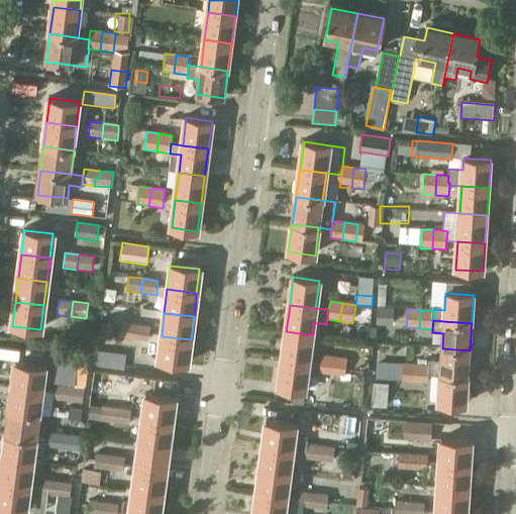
[(95,322),(95,336),(108,336),(109,322),(95,322)]
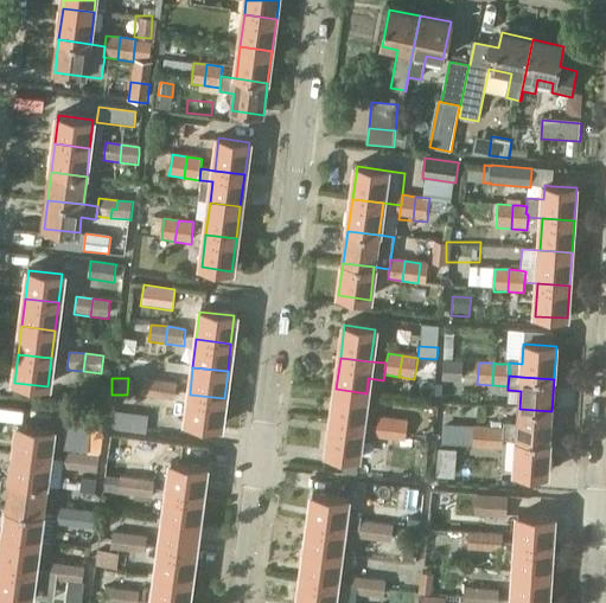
[(157,398),(159,380),(144,379),(142,389),(141,397),(157,398)]
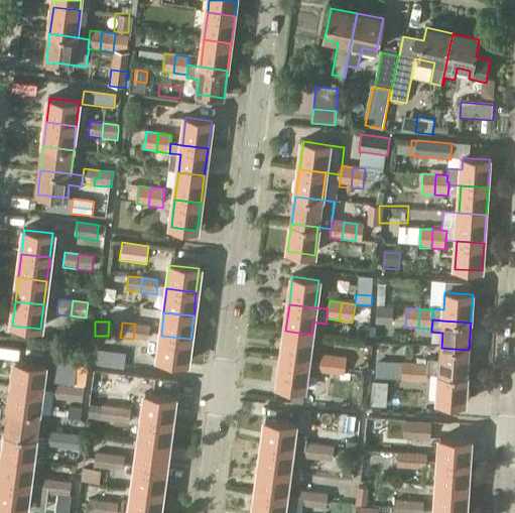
[(135,324),(133,339),(149,342),(150,335),(151,327),(135,324)]
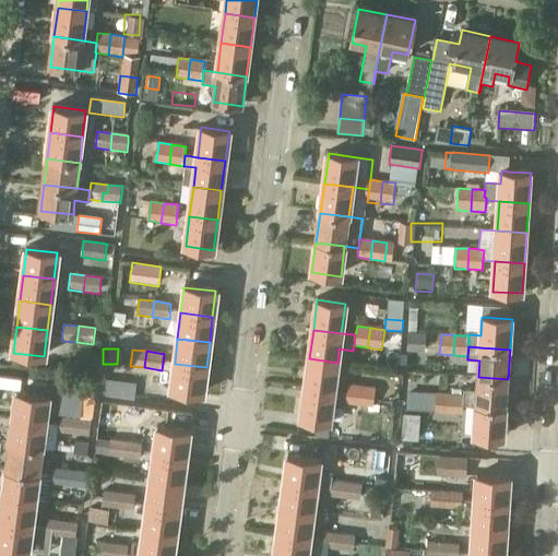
[(333,392),(337,363),(309,358),(305,388),(333,392)]
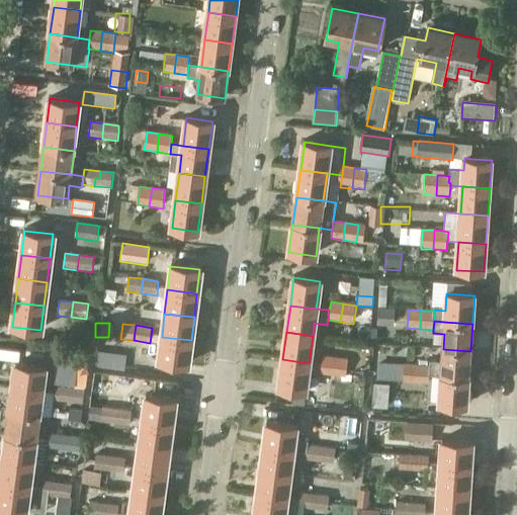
[(188,364),(191,340),(162,337),(159,361),(188,364)]
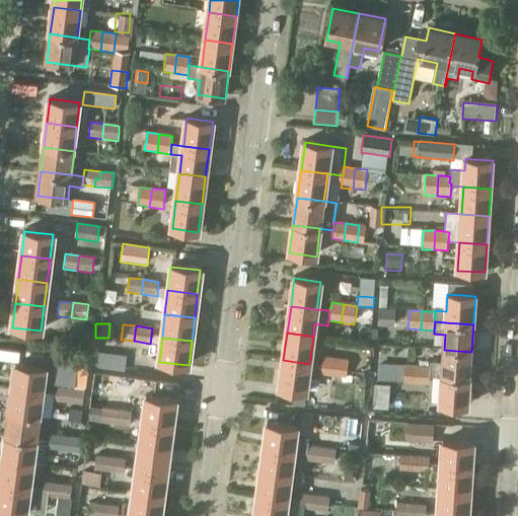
[(471,352),(444,350),(443,363),(432,362),(431,367),(431,376),(442,377),(469,379),(471,352)]
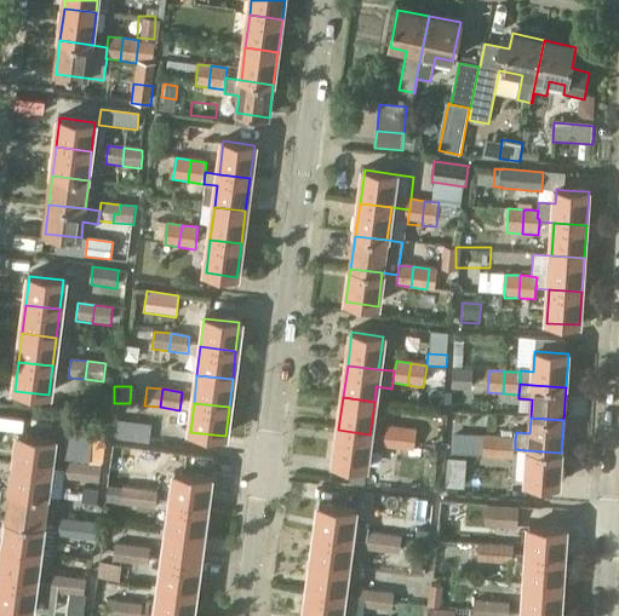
[(144,438),(145,420),(108,420),(108,437),(144,438)]
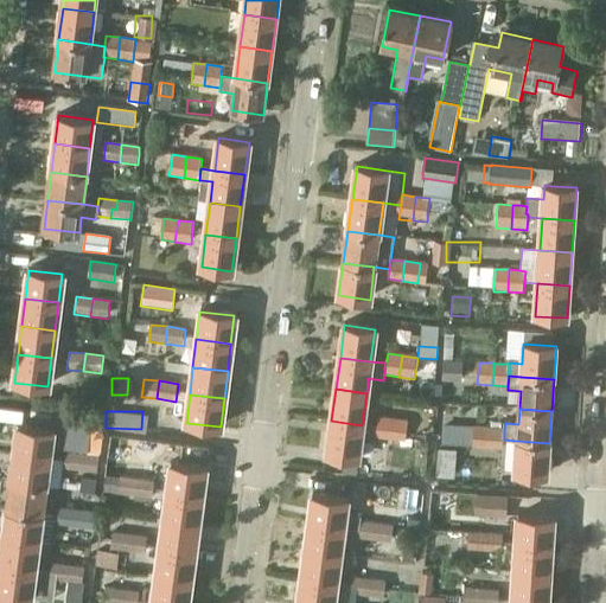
[(91,437),(94,421),(68,417),(65,434),(91,437)]
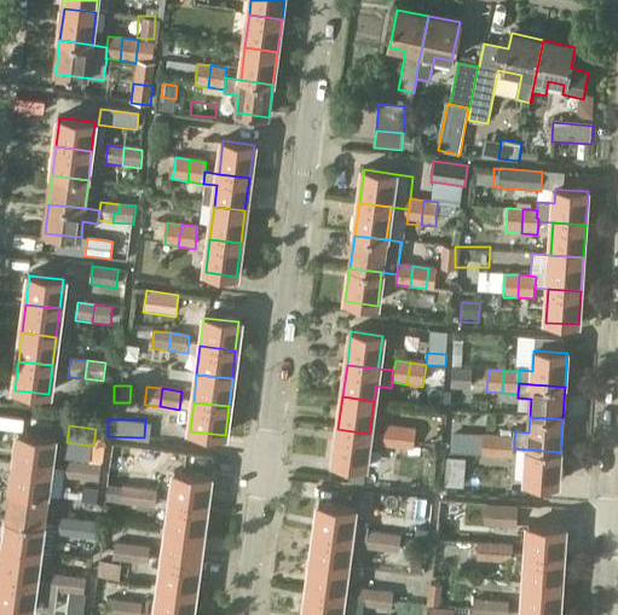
[(385,436),(383,447),(398,450),(400,428),(386,425),(385,436)]
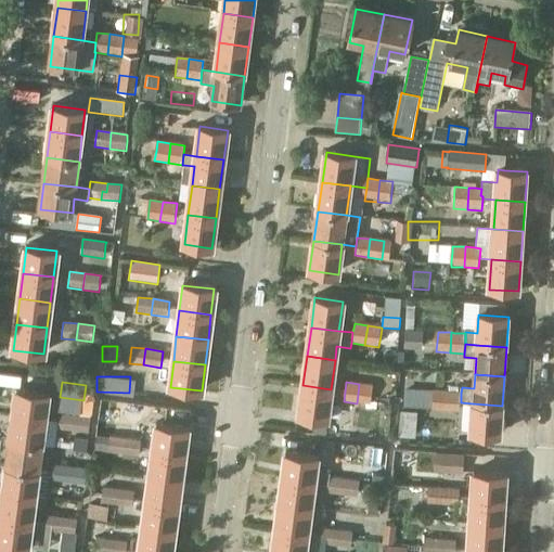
[(374,386),(359,384),(357,403),(371,406),(372,395),(374,386)]
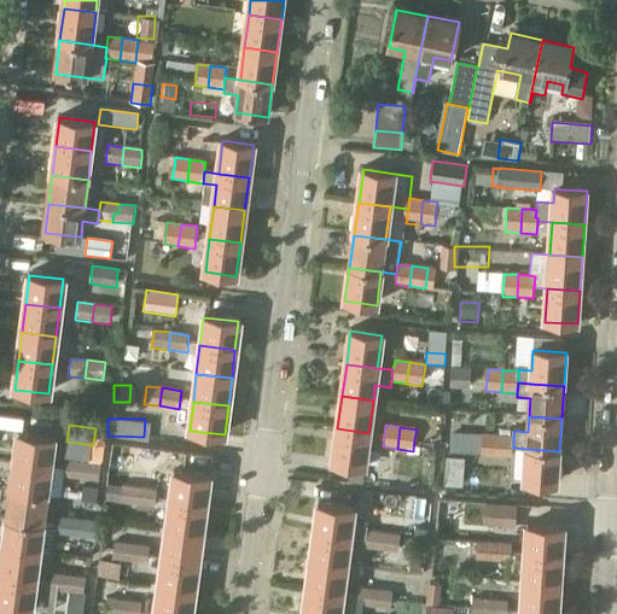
[(364,466),(368,433),(337,428),(332,462),(364,466)]
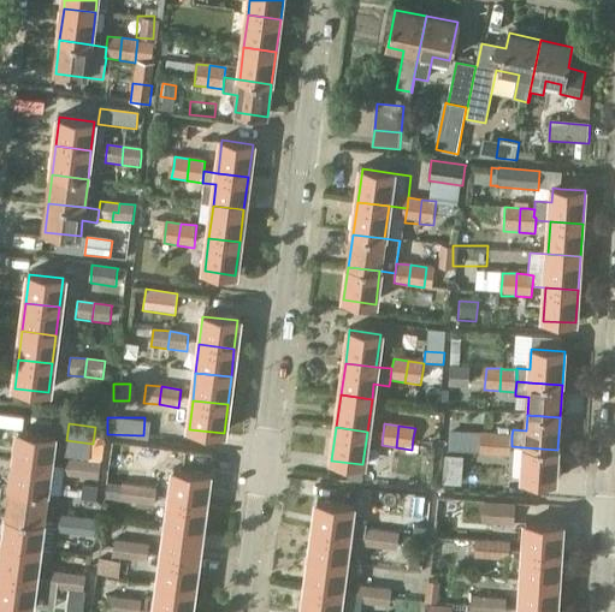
[(15,459),(49,464),(54,435),(19,431),(15,459)]
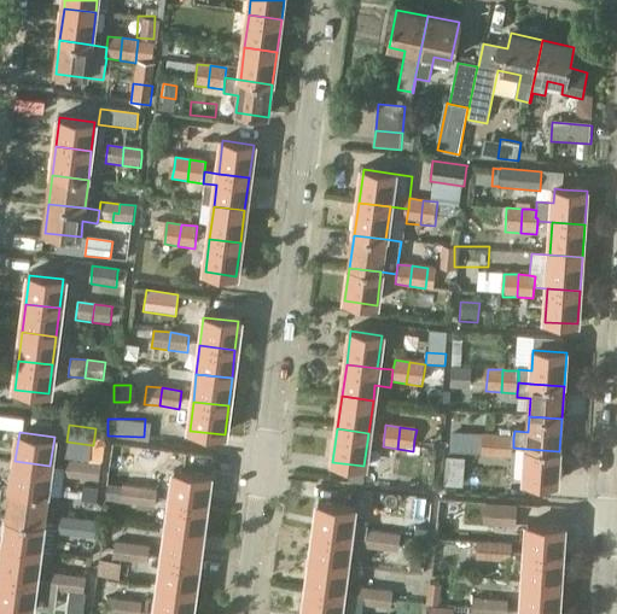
[(498,457),(499,436),(483,434),(482,446),(482,456),(498,457)]
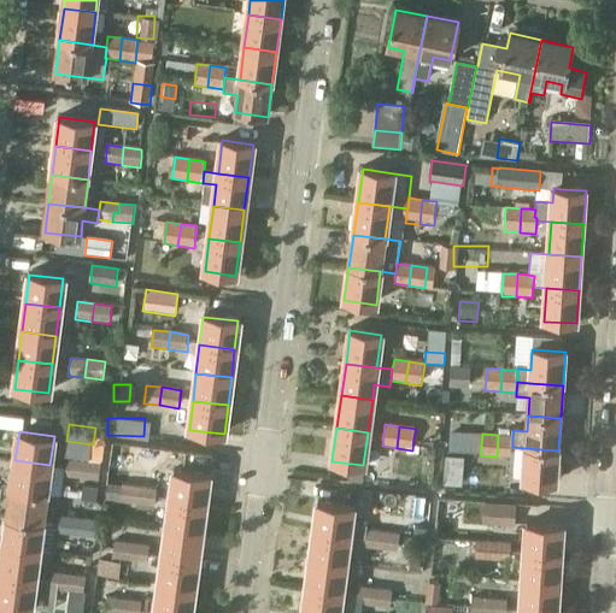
[(512,447),(512,436),(498,435),(497,457),(511,458),(512,447)]
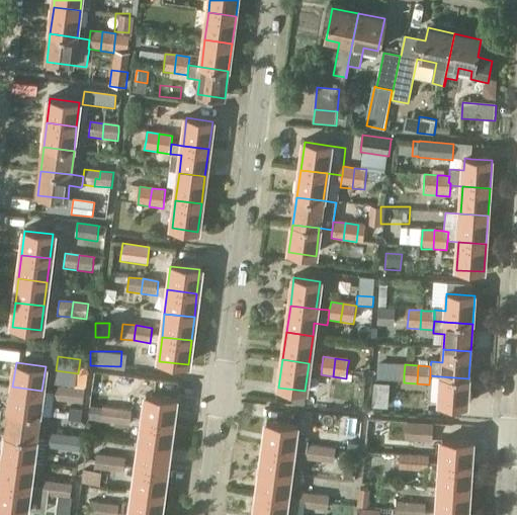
[(466,406),(468,378),(441,376),(439,405),(466,406)]
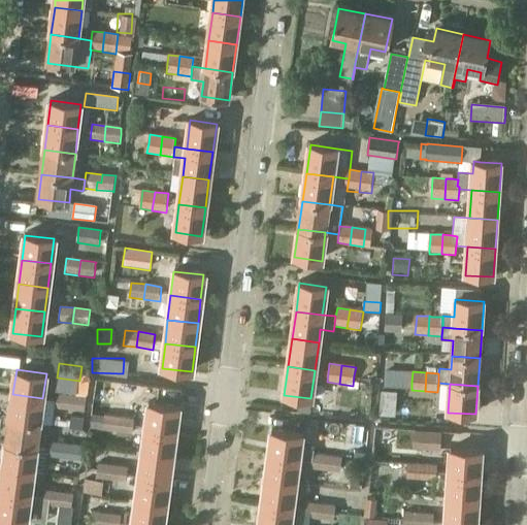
[(374,385),(374,401),(390,401),(390,385),(374,385)]
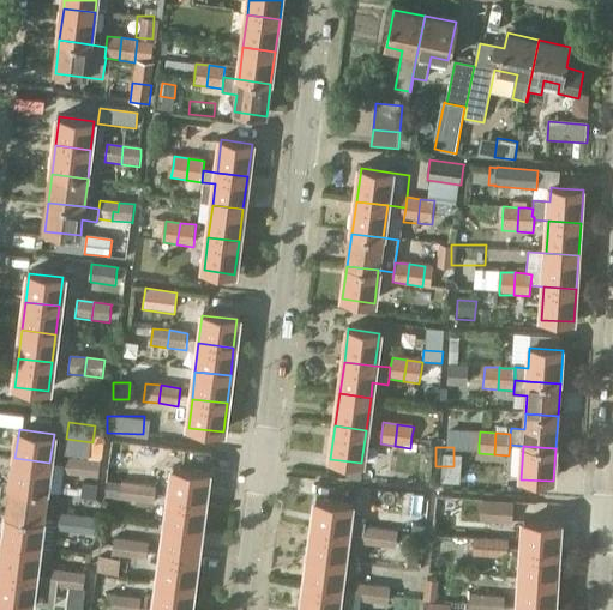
[(66,457),(64,476),(80,477),(83,459),(66,457)]
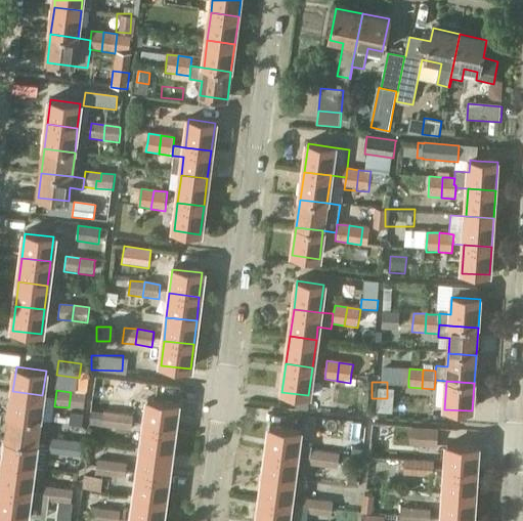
[(39,420),(42,395),(12,391),(9,416),(39,420)]
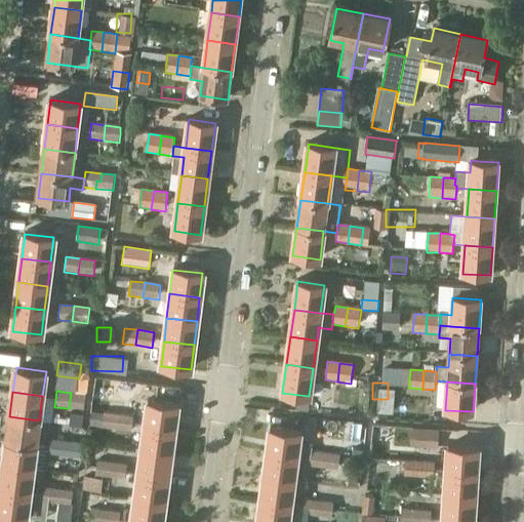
[(86,395),(71,393),(69,408),(84,410),(86,395)]
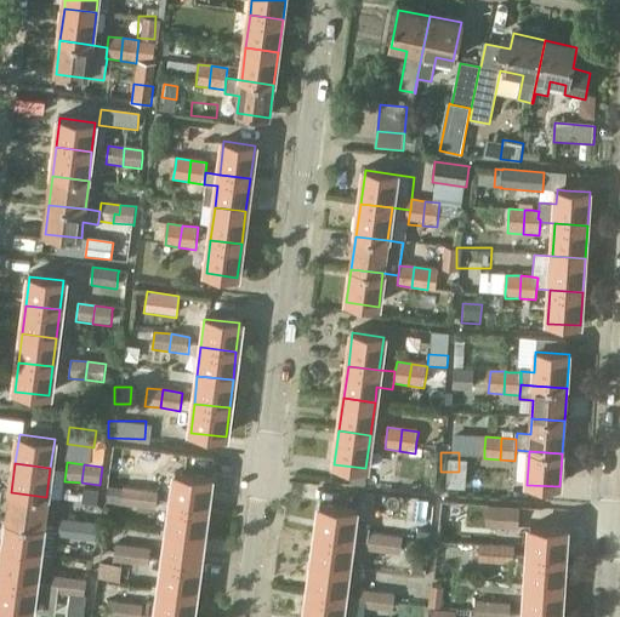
[(171,503),(206,508),(211,479),(175,474),(171,503)]
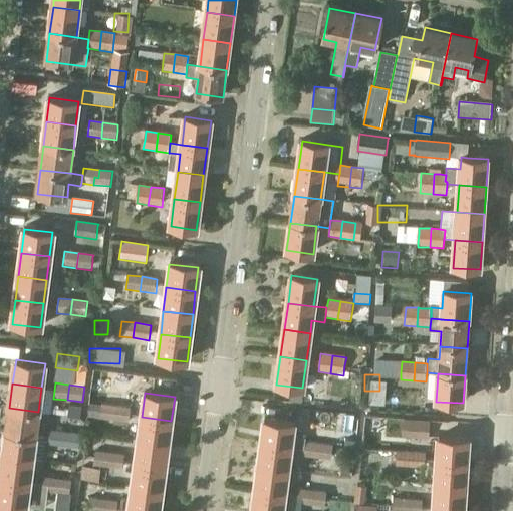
[(91,403),(89,418),(112,421),(113,421),(114,406),(108,405),(91,403)]
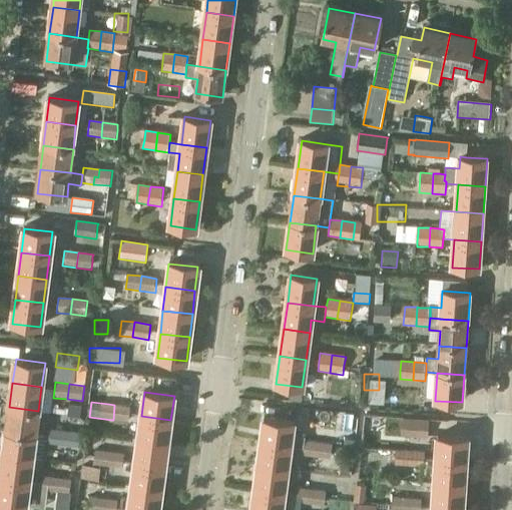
[(114,405),(113,420),(129,422),(130,414),(131,408),(114,405)]
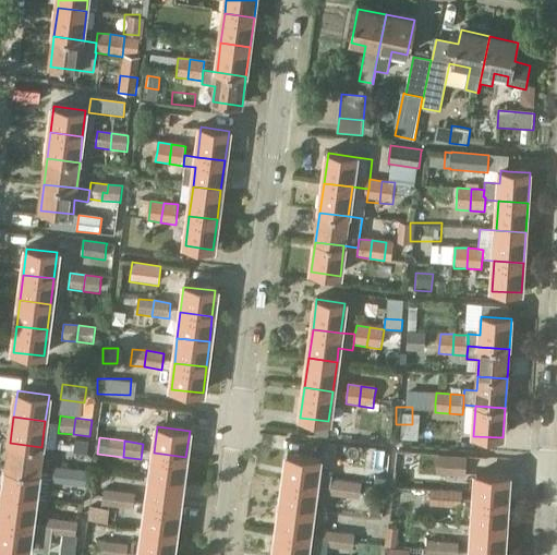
[(38,472),(41,447),(10,443),(7,468),(38,472)]
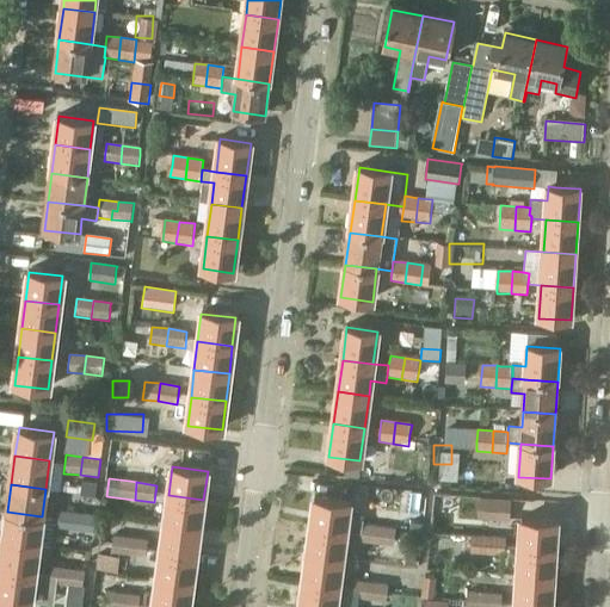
[(199,527),(203,500),(168,495),(165,522),(199,527)]
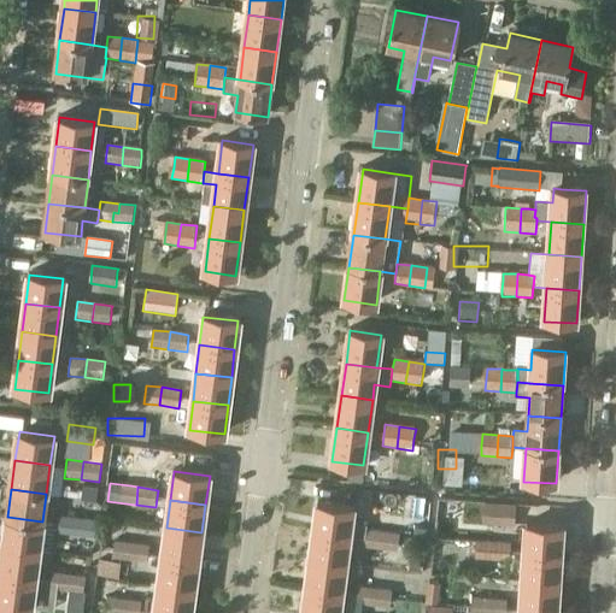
[(317,502),(314,531),(348,536),(364,538),(365,530),(367,526),(350,524),(352,507),(332,505),(317,502)]
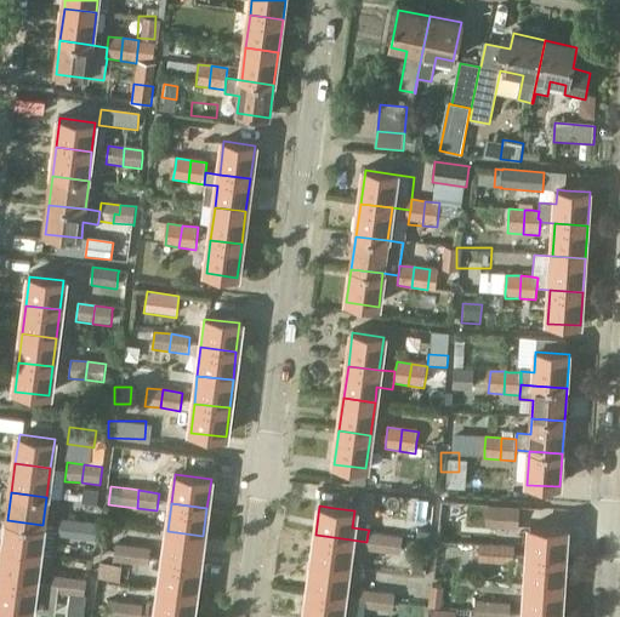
[(491,510),(490,526),(517,529),(518,512),(491,510)]
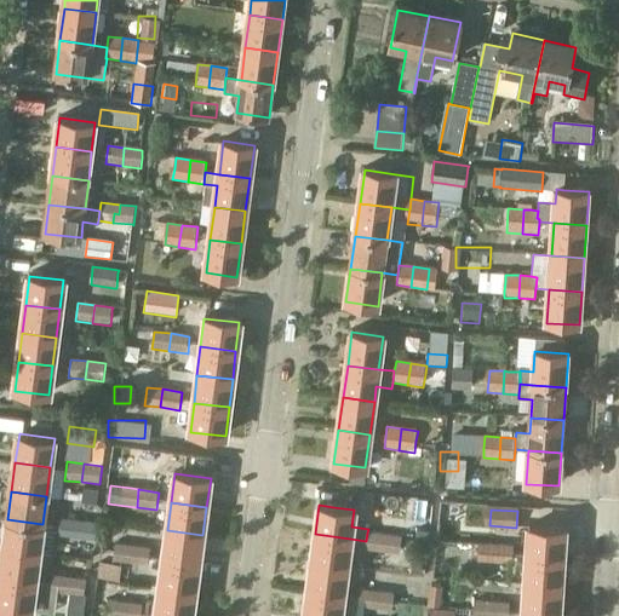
[(7,519),(4,548),(39,552),(55,554),(58,527),(43,524),(7,519)]
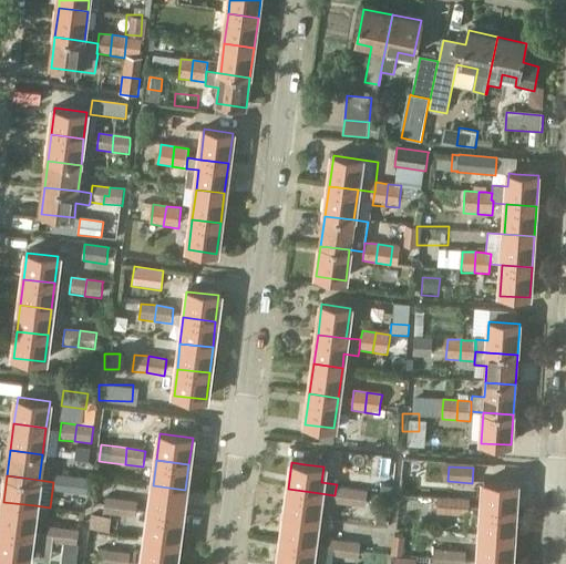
[(70,478),(54,475),(54,482),(53,491),(68,493),(70,478)]
